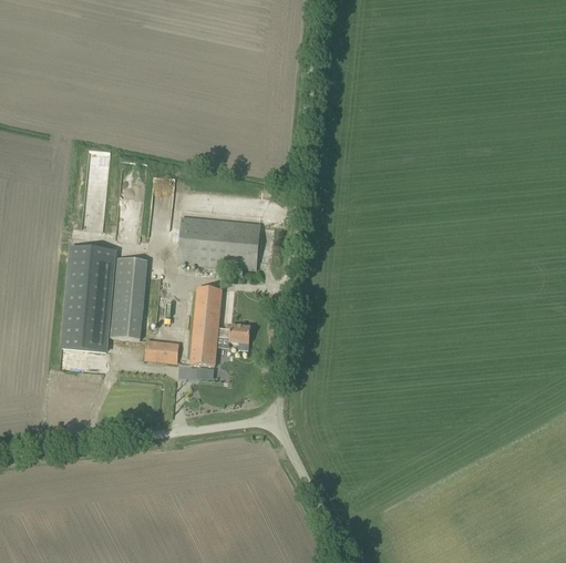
[(90,147),(85,211),(105,212),(110,149),(90,147)]
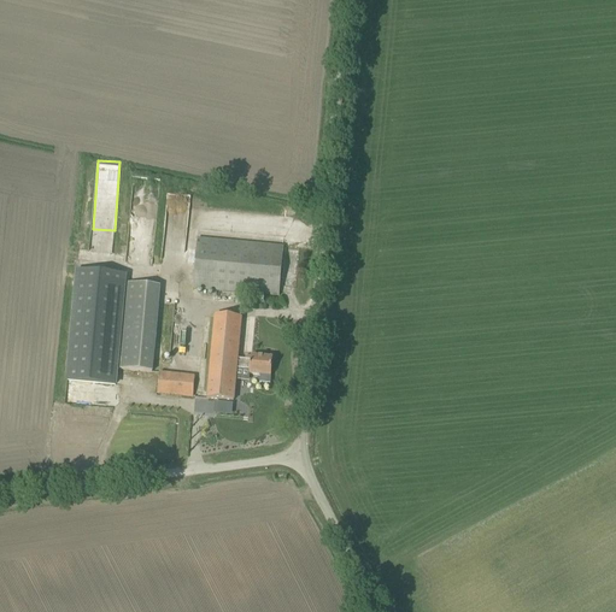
[(132,205),(157,207),(160,176),(135,174),(132,205)]
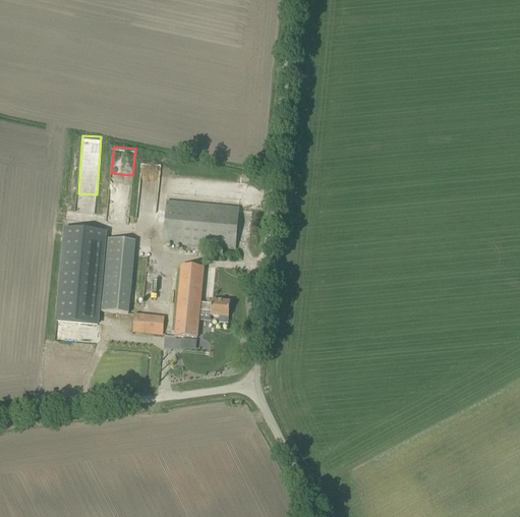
[(164,239),(236,246),(240,205),(168,197),(164,239)]
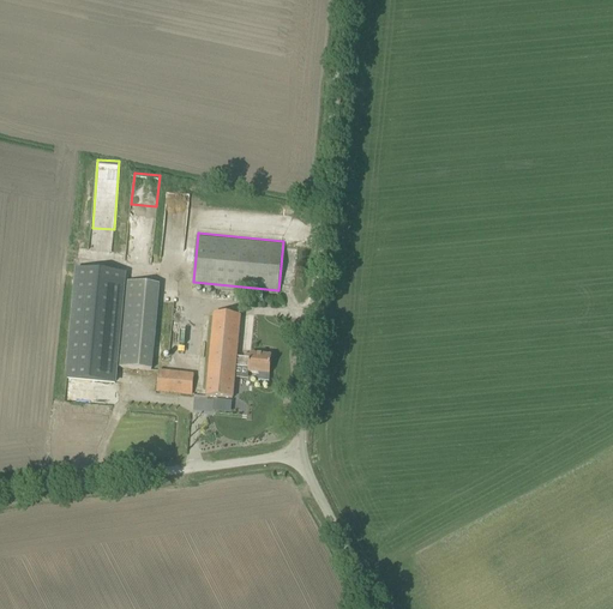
[(118,379),(119,362),(127,277),(127,269),(77,265),(66,374),(118,379)]
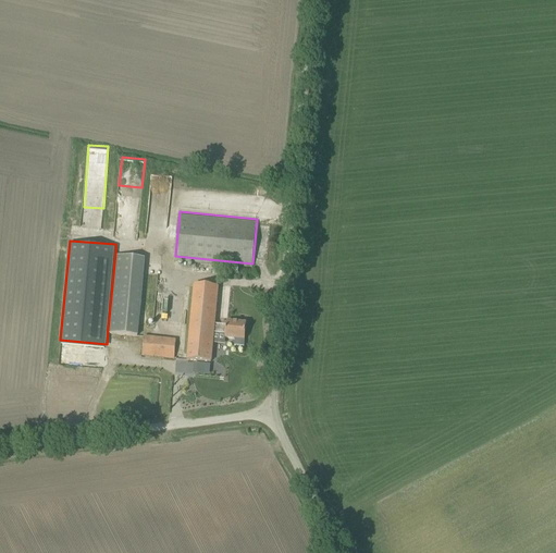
[(147,254),(115,252),(108,329),(139,331),(147,254)]
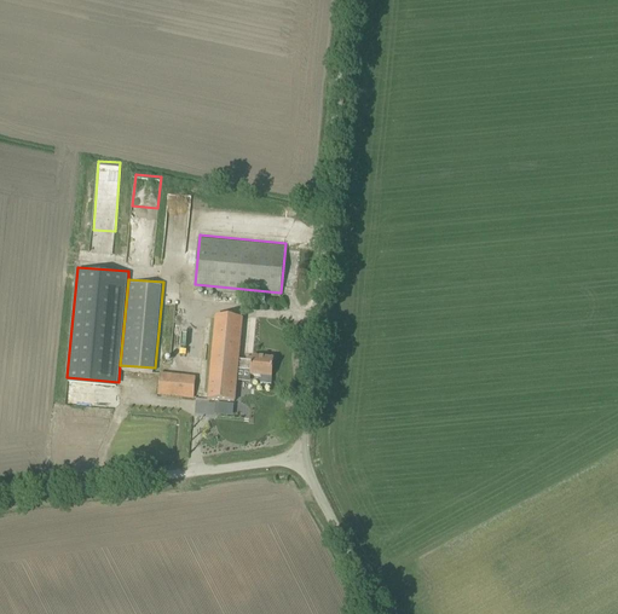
[(219,312),(209,395),(236,398),(238,365),(252,366),(252,371),(273,372),(275,355),(254,353),(254,358),(242,357),(247,314),(219,312)]
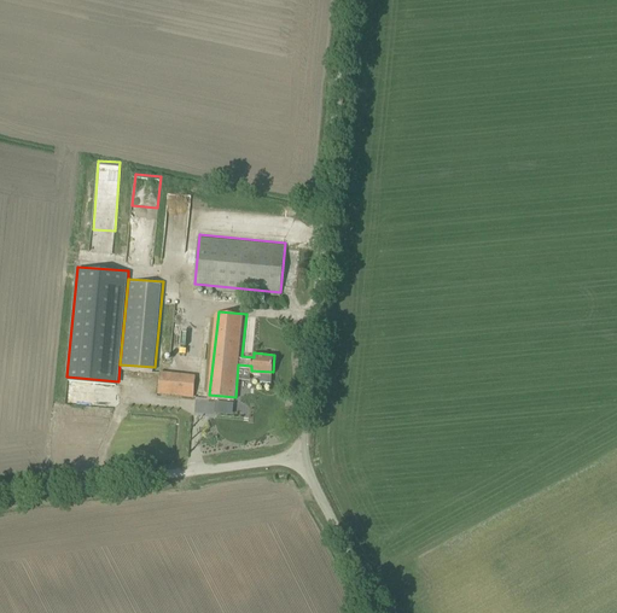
[(197,372),(161,368),(158,390),(195,393),(197,372)]
